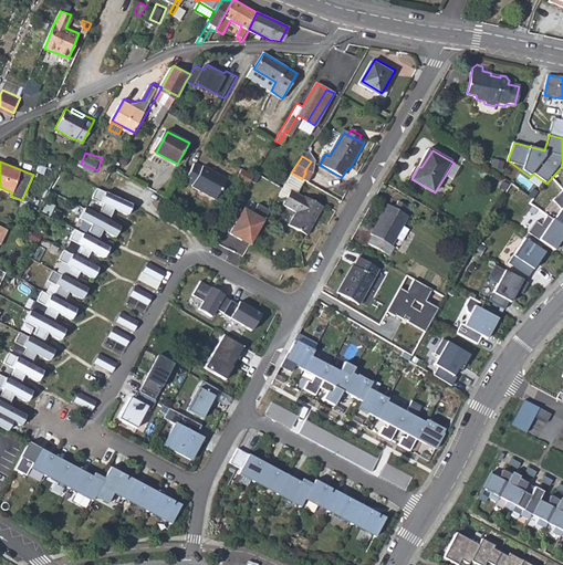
[(198,188),(197,189),(221,203),(232,182),(208,168),(207,170),(200,166),(190,182),(198,188)]
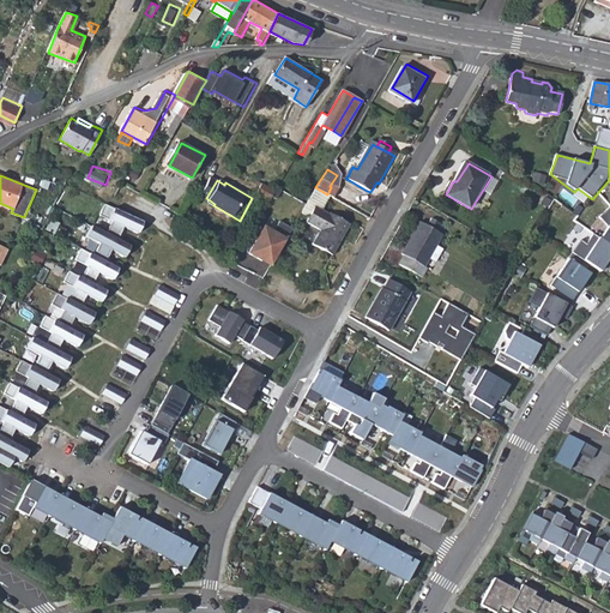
[(346,185),(364,194),(367,191),(349,180),(346,185)]
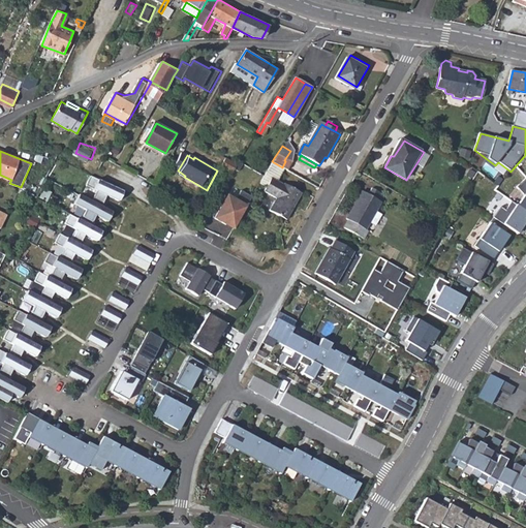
[(221,165),(233,173),(235,169),(238,164),(226,157),(221,165)]
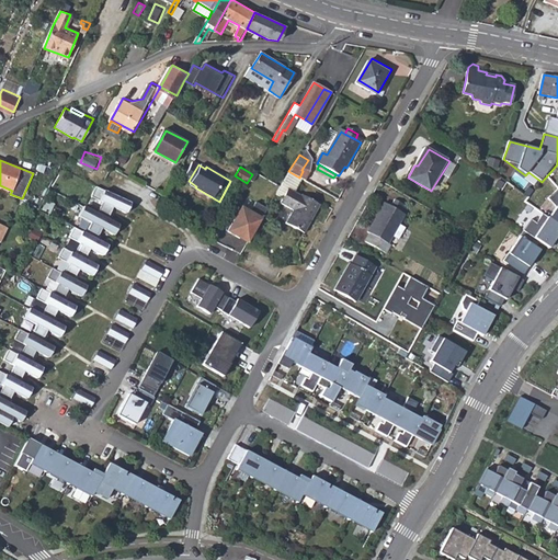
[(320,205),(302,195),(300,196),(293,193),(302,179),(299,178),(288,171),(275,194),(282,198),(280,203),(293,210),(285,224),(304,233),(320,205)]
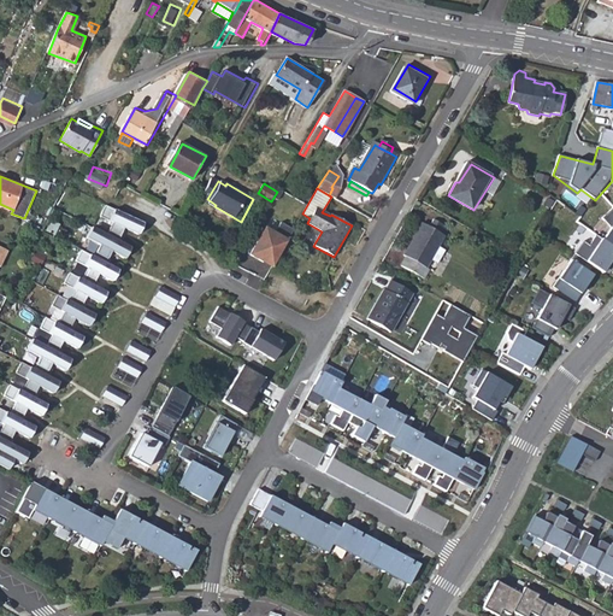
[(145,222),(106,204),(101,215),(113,221),(110,229),(122,234),(125,227),(140,233),(145,222)]
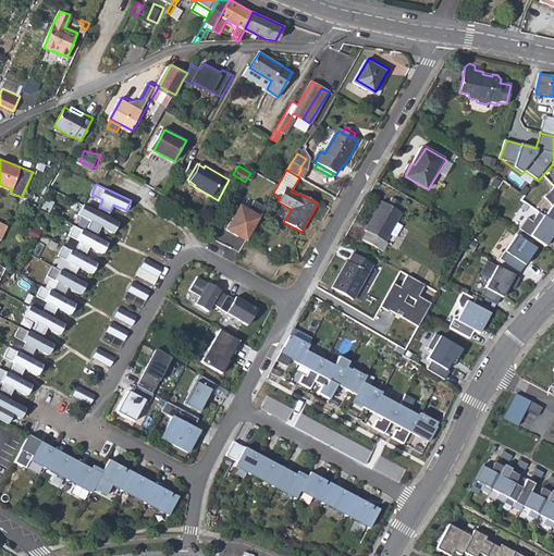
[(370,231),(365,239),(384,251),(391,242),(386,239),(391,233),(397,236),(404,225),(398,221),(407,206),(394,198),(390,205),(384,201),(368,230),(370,231)]
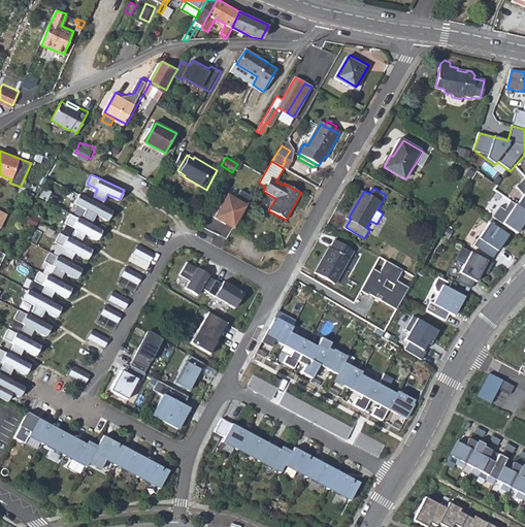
[(241,212),(251,196),(240,190),(234,200),(226,195),(214,218),(225,224),(228,220),(235,224),(241,212)]
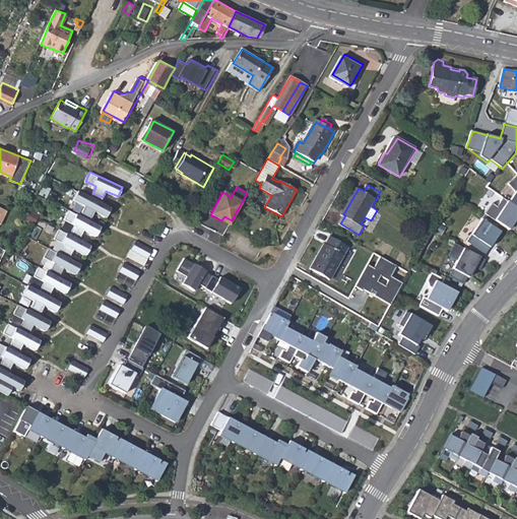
[(84,205),(80,211),(91,216),(94,210),(107,216),(112,207),(101,202),(91,196),(78,190),(73,199),(84,205)]
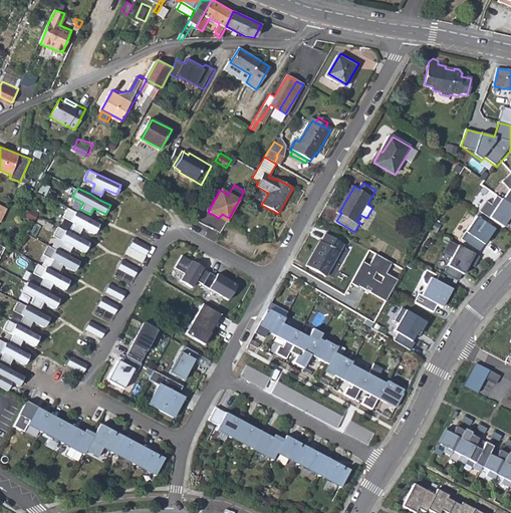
[(91,191),(90,194),(99,200),(101,195),(91,191)]
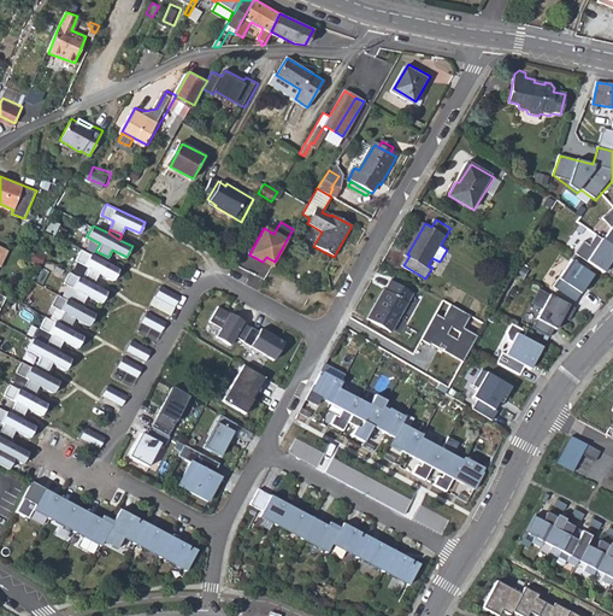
[(89,267),(84,274),(96,280),(100,273),(115,280),(121,269),(106,260),(94,254),(82,248),(76,260),(89,267)]
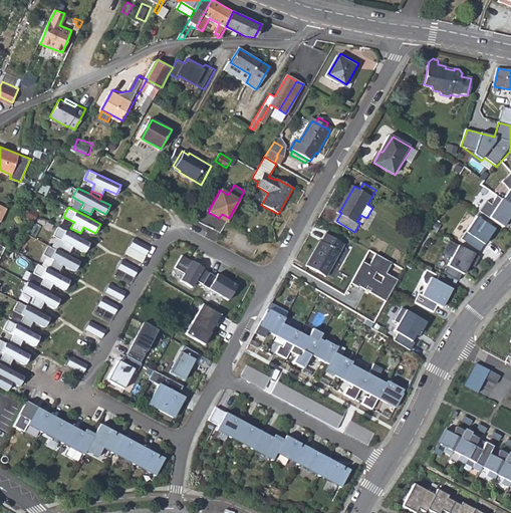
[(90,214),(79,209),(78,212),(88,217),(90,214)]
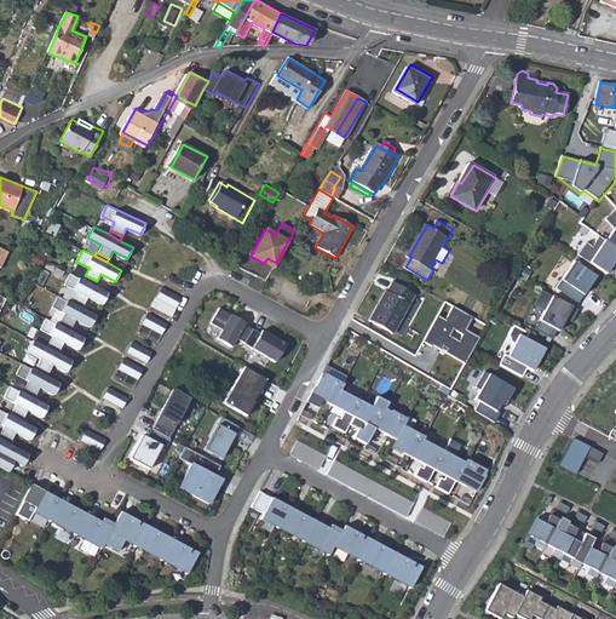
[(597,270),(577,257),(554,290),(576,305),(596,279),(591,275),(597,270)]
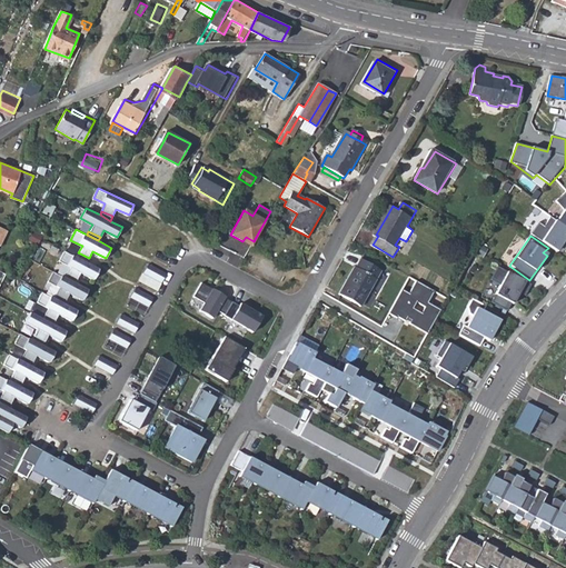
[(246,237),(242,241),(251,247),(254,241),(246,237)]
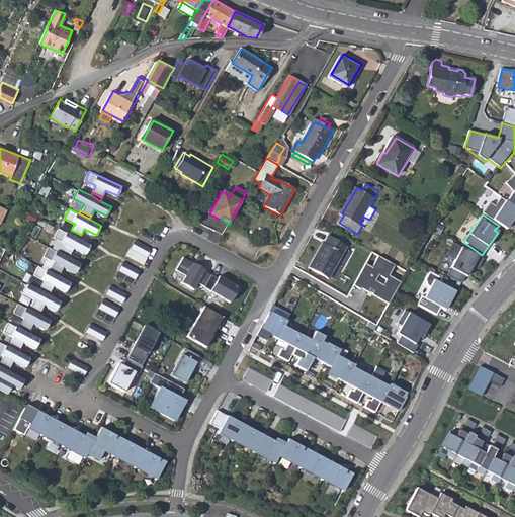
[(65,243),(62,248),(71,254),(74,248),(86,254),(91,245),(79,238),(70,233),(59,228),(54,237),(65,243)]
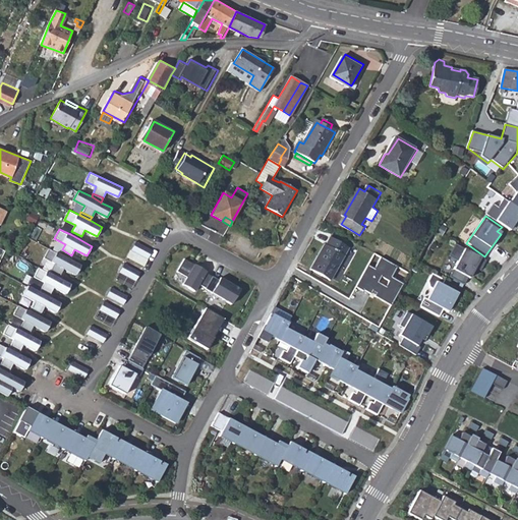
[(81,236),(71,231),(70,234),(79,239),(81,236)]
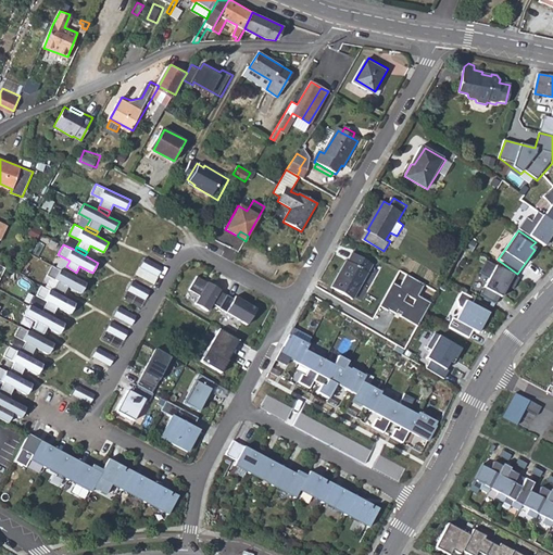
[(347,261),(330,287),(352,300),(373,265),(353,254),(349,262),(347,261)]
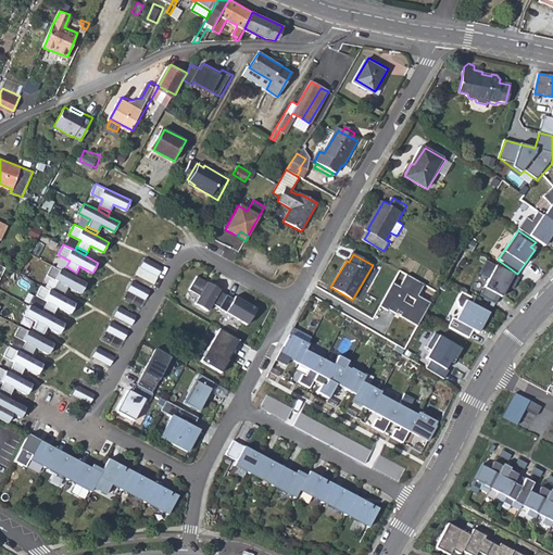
[(165,267),(148,257),(142,266),(160,276),(165,267)]
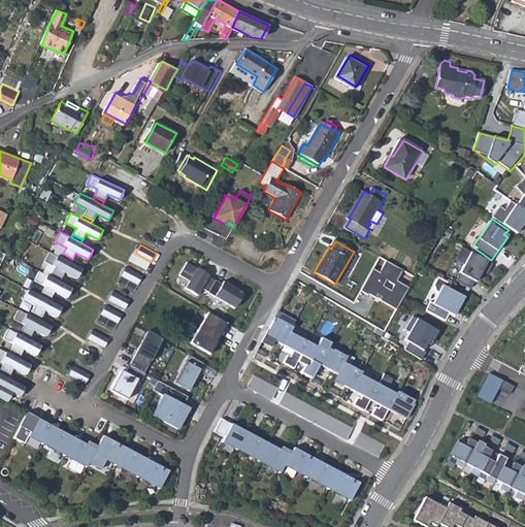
[(491,262),(460,245),(453,258),(462,263),(454,278),(468,287),(472,280),(474,281),(481,269),(486,272),(491,262)]
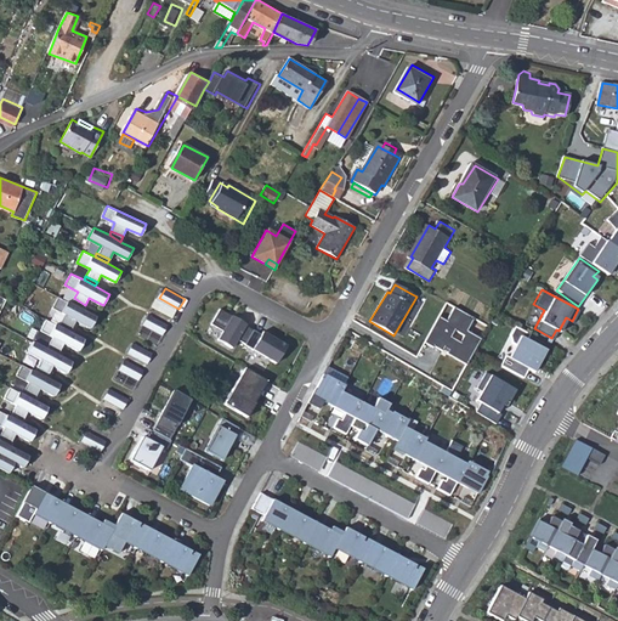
[(66,314),(62,321),(73,327),(77,320),(91,327),(97,316),(83,309),(72,303),(60,295),(54,308),(66,314)]
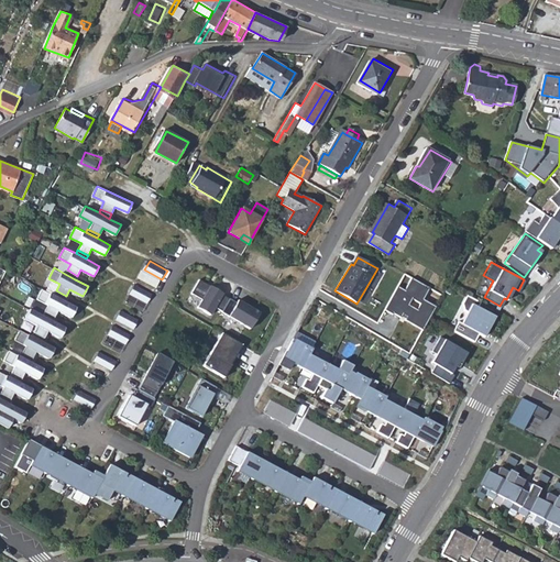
[(77,276),(67,270),(65,274),(75,279),(77,276)]
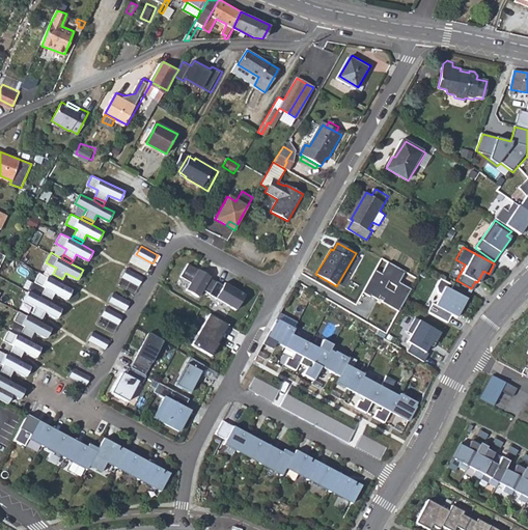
[(378,270),(366,291),(381,299),(383,296),(388,298),(386,301),(401,310),(415,288),(403,282),(408,272),(391,261),(384,273),(378,270)]
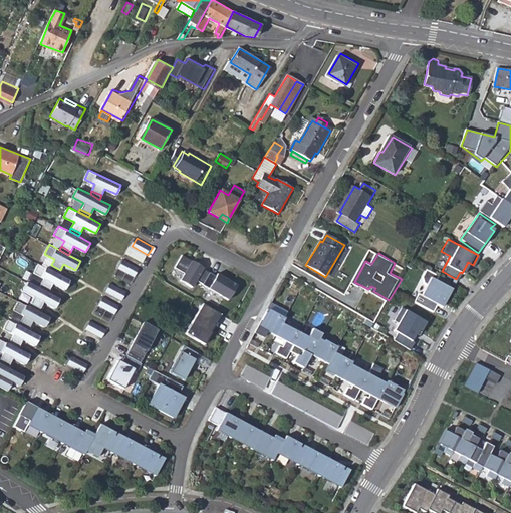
[(204,266),(184,254),(176,268),(183,272),(179,279),(192,286),(204,266)]
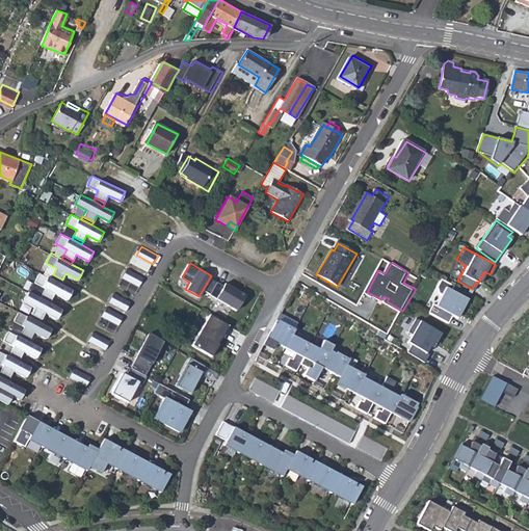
[(146,277),(129,269),(125,277),(141,286),(146,277)]
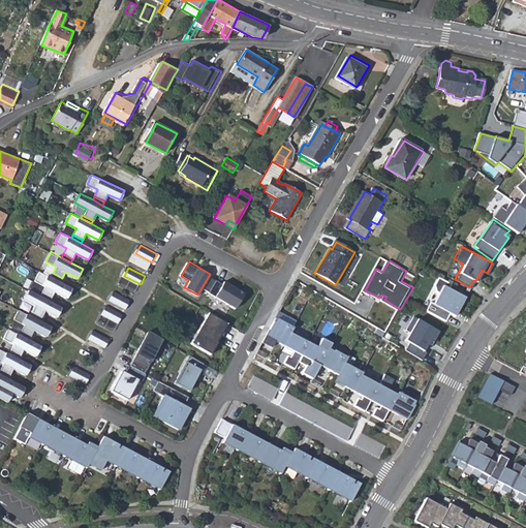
[(348,284),(352,272),(346,270),(341,281),(348,284)]
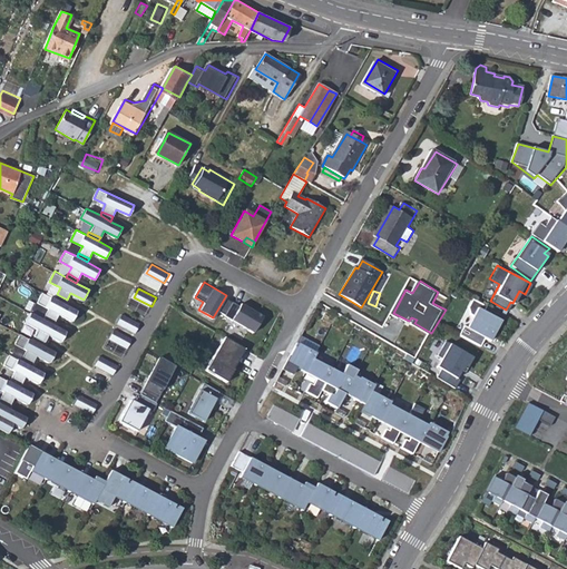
[(49,308),(46,315),(56,321),(59,313),(72,321),(78,311),(65,304),(55,298),(44,292),(38,302),(49,308)]
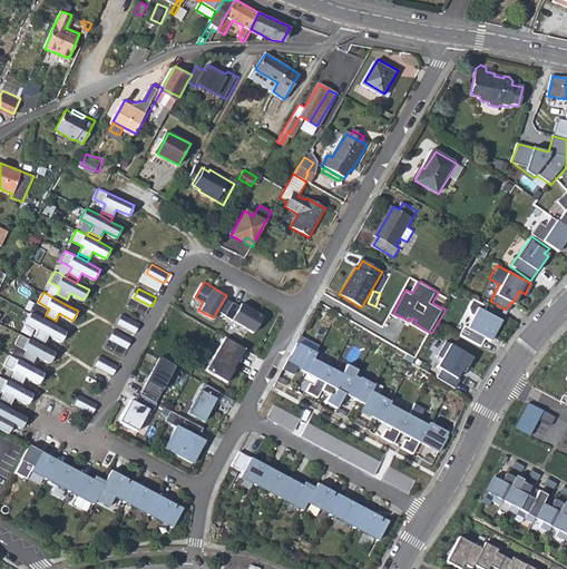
[(67,300),(57,294),(55,298),(65,304),(67,300)]
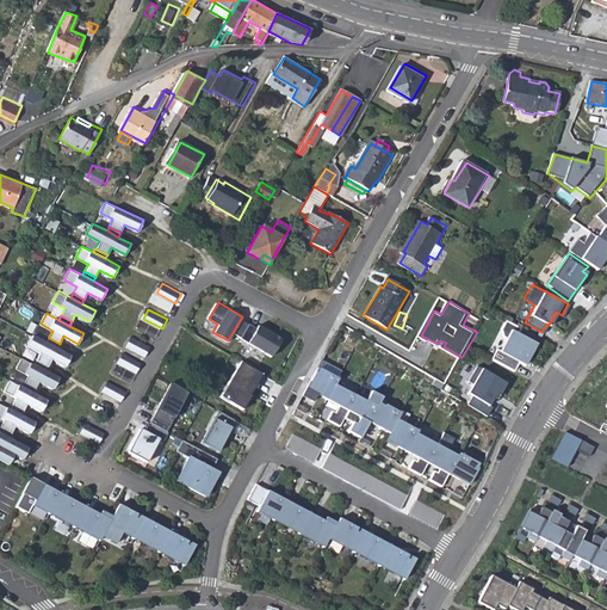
[(521,327),(507,319),(501,328),(503,337),(507,338),(500,350),(496,347),(491,358),(514,370),(520,361),(526,364),(532,352),(533,353),(539,343),(519,332),(521,327)]
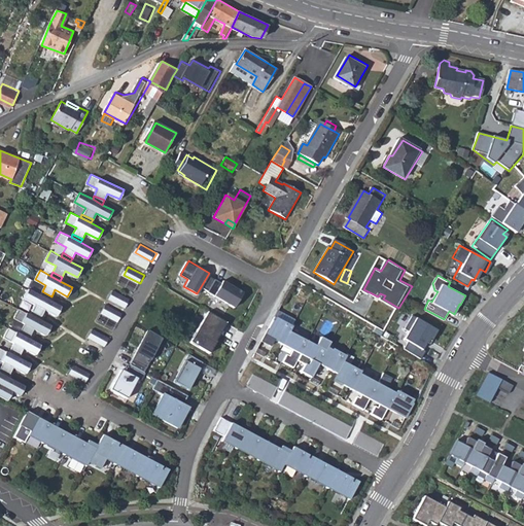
[(245,293),(223,281),(214,297),(236,310),(245,293)]
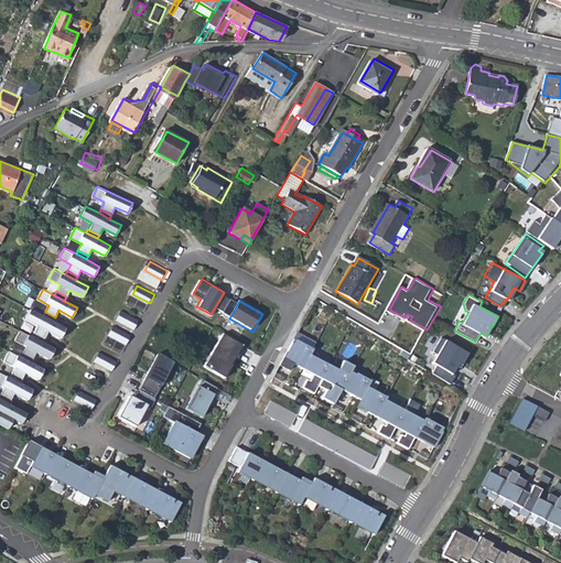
[(38,325),(34,333),(44,338),(47,331),(61,338),(66,327),(53,321),(43,315),(31,309),(25,318),(38,325)]
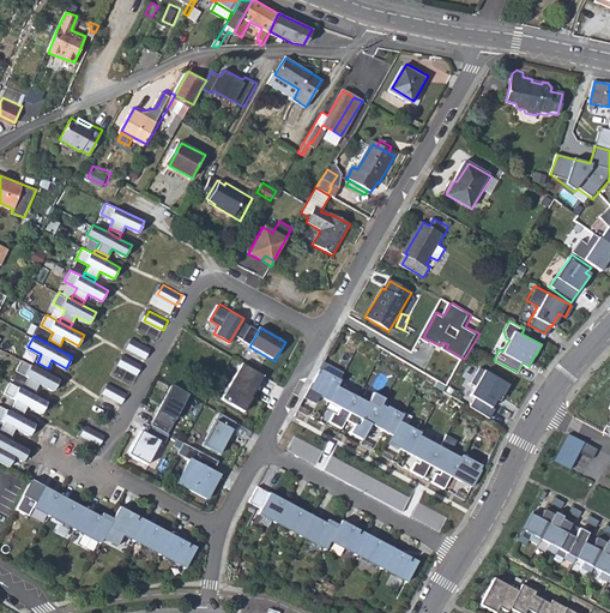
[(152,349),(134,338),(128,348),(148,359),(152,349)]
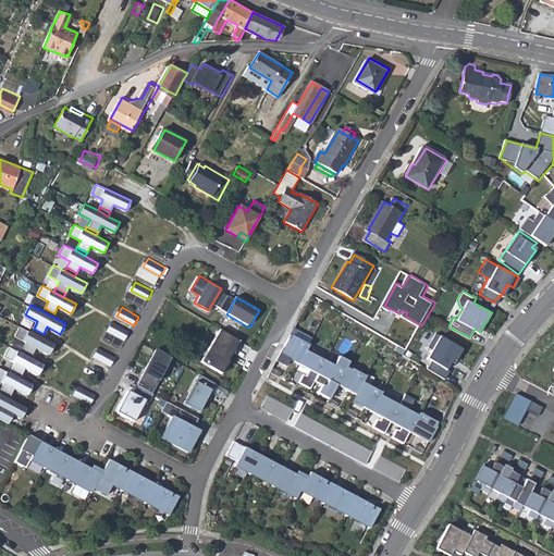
[(54,313),(45,308),(42,311),(52,317),(54,313)]
